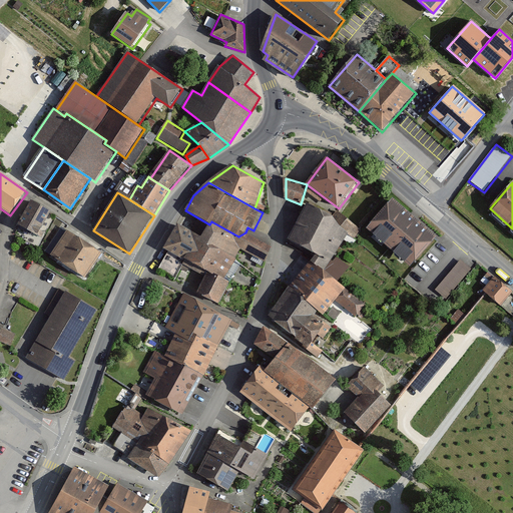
[(412,269),(438,238),(394,199),(367,229),(412,269)]
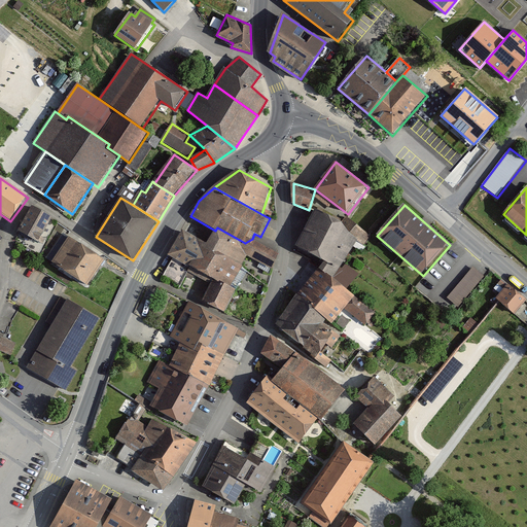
[(51,218),(34,208),(20,234),(42,247),(46,240),(41,237),(51,218)]
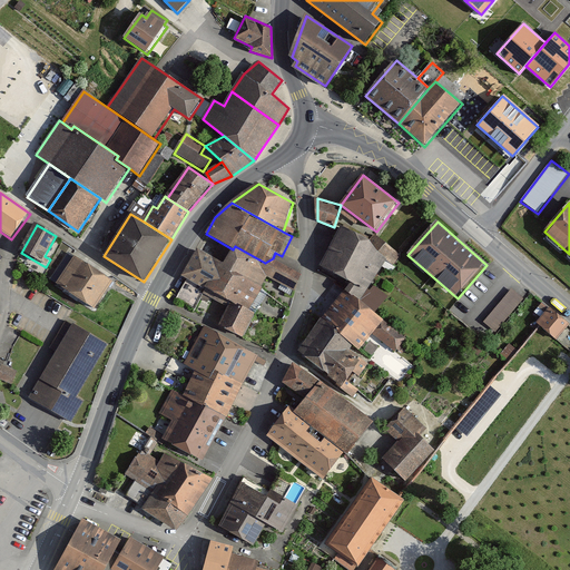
[(372,241),(342,227),(322,267),(352,284),(345,292),(362,304),(387,259),(372,241)]
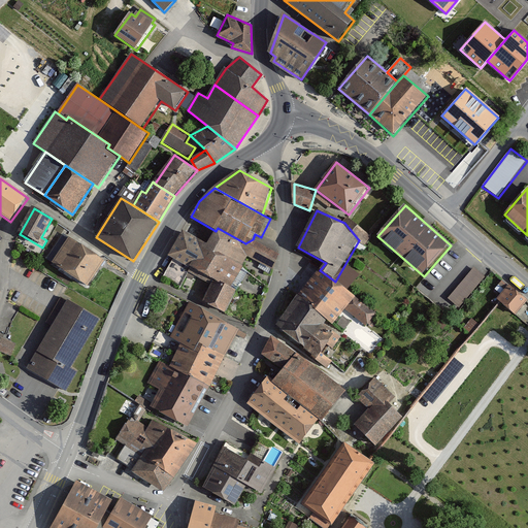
[(366,246),(372,237),(350,218),(344,223),(359,240),(366,246)]
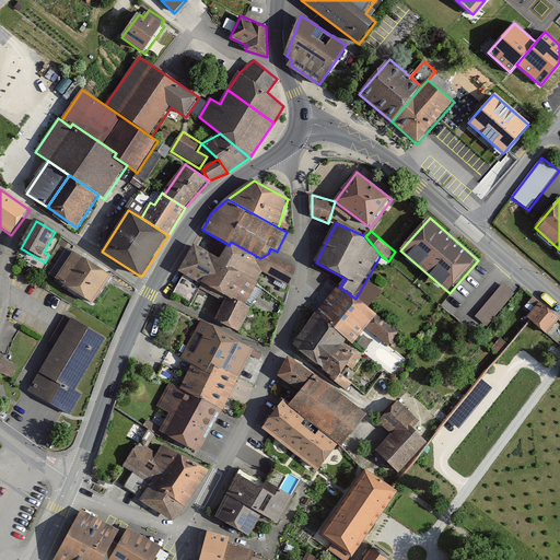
[(288,287),(298,270),(268,254),(260,258),(231,242),(229,245),(221,259),(206,289),(226,301),(228,299),(234,302),(236,300),(246,305),(258,283),(264,273),(288,287)]
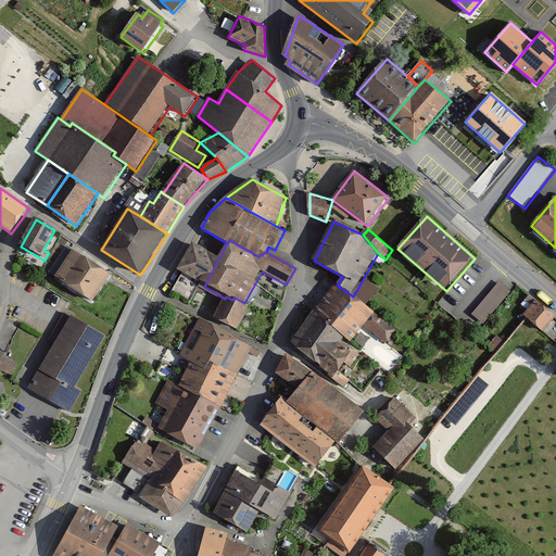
[(204,287),(219,257),(192,243),(176,273),(204,287)]
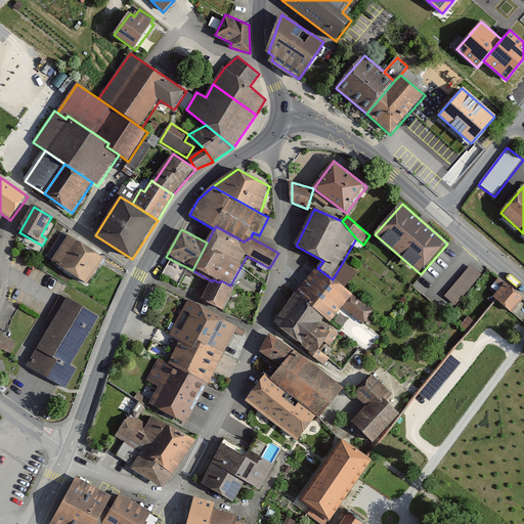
[(105,257),(63,231),(47,258),(88,284),(105,257)]
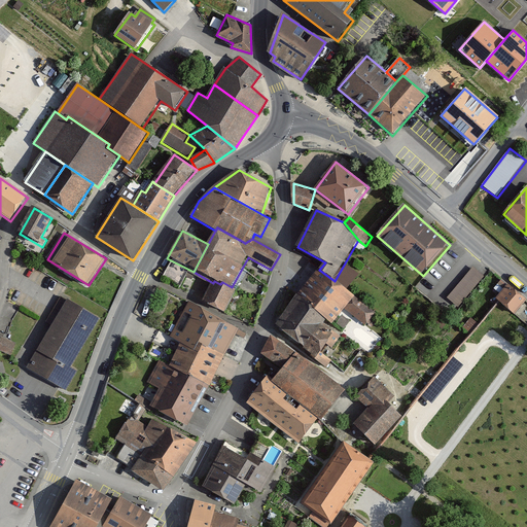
[(457,312),(485,278),(473,268),(445,303),(457,312)]
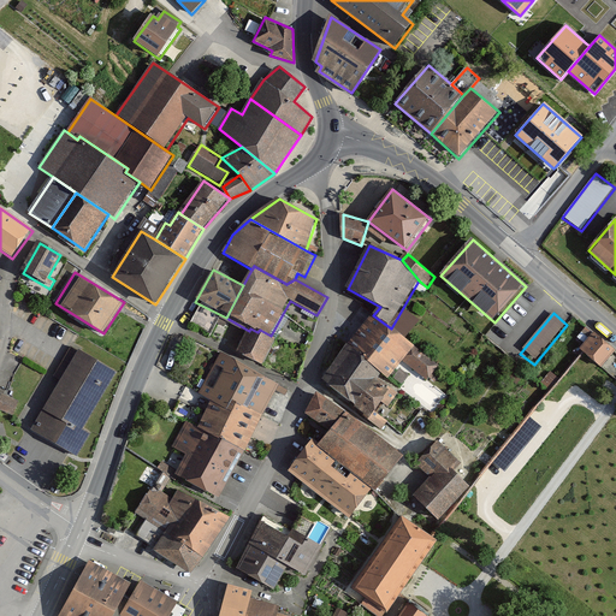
[(404,363),(416,349),(391,329),(373,315),(349,345),(383,375),(390,381),(404,363)]
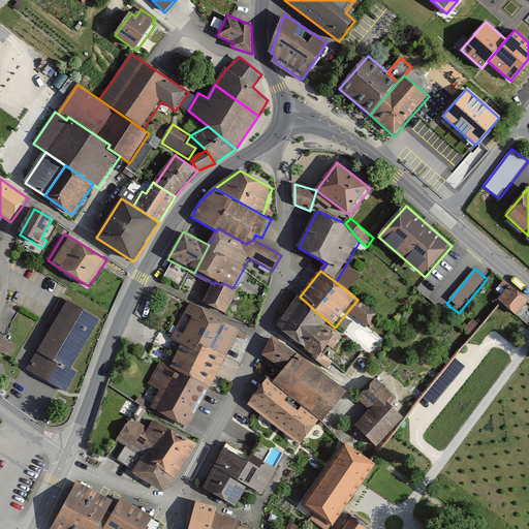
[(225,315),(239,291),(232,288),(223,283),(221,285),(215,282),(214,284),(204,304),(225,315)]
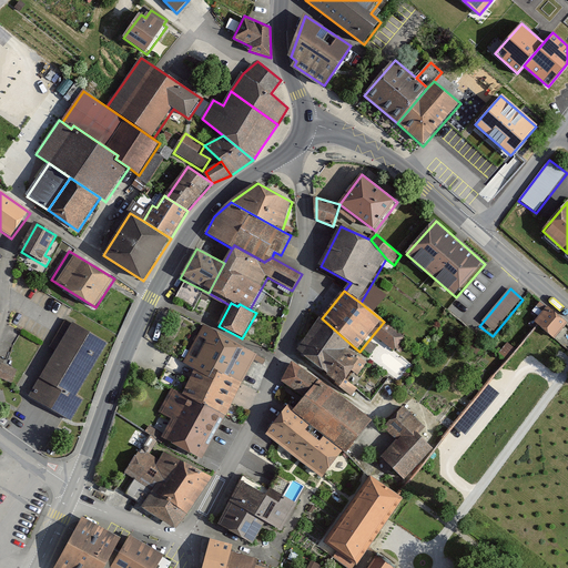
[(556,341),(567,325),(567,323),(549,307),(535,323),(556,341)]
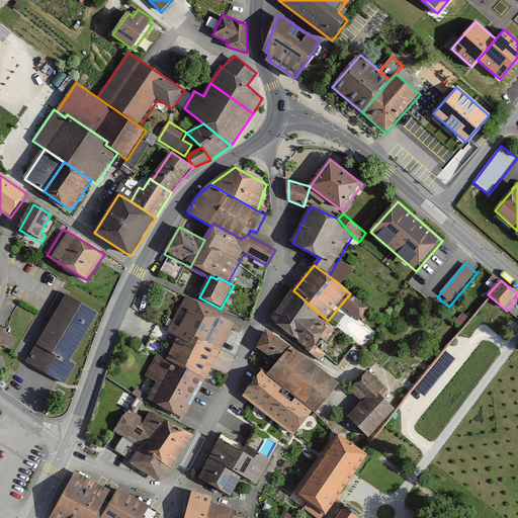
[(322,316),(293,290),(271,322),(322,364),(327,356),(318,348),(323,340),(328,346),(337,334),(319,319),(322,316)]
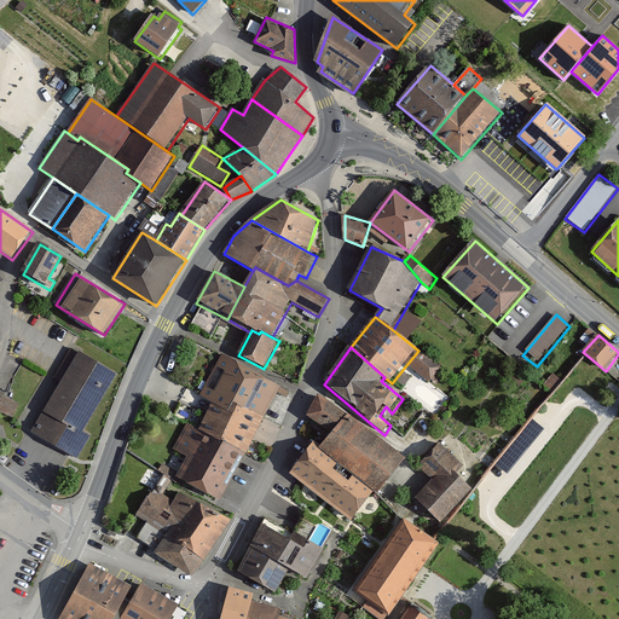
[(431,385),(443,370),(418,351),(406,365),(431,385)]
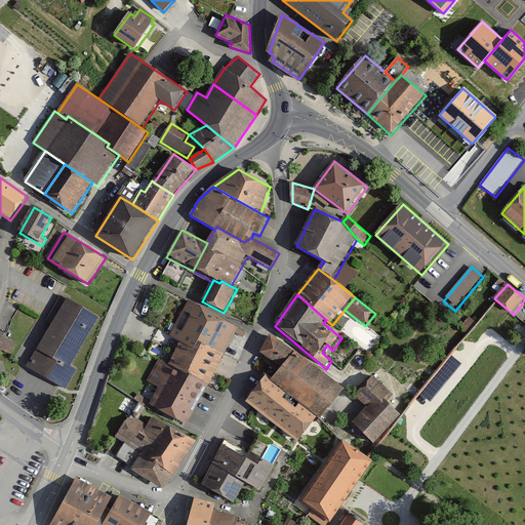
[(67,390),(78,370),(72,366),(101,318),(68,298),(28,367),(67,390)]
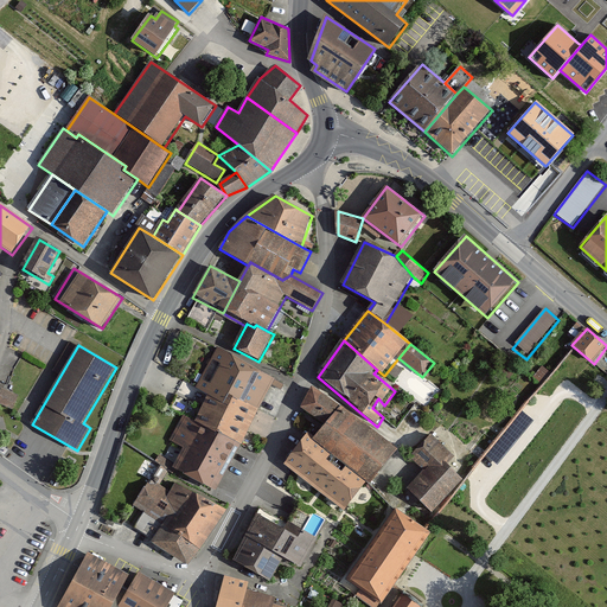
[(238,400),(260,410),(272,387),(282,393),(287,385),(218,349),(196,389),(209,397),(225,404),(230,395),(238,400)]
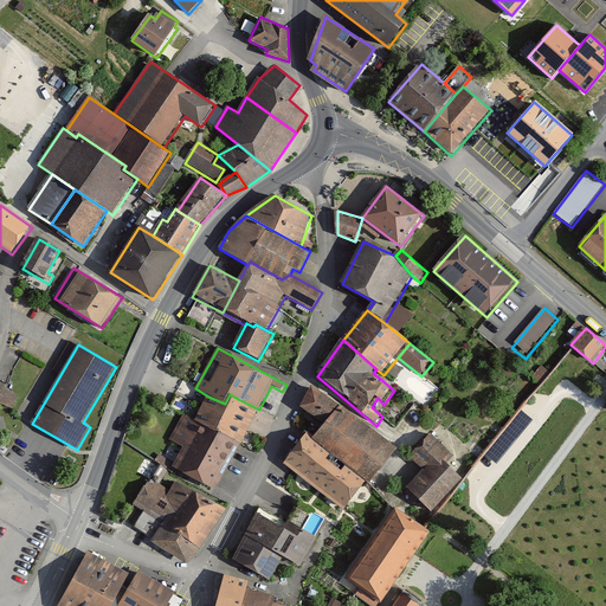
[(355,472),(366,481),(371,484),(398,450),(314,386),(302,408),(323,425),(314,438),(333,455),(355,472)]
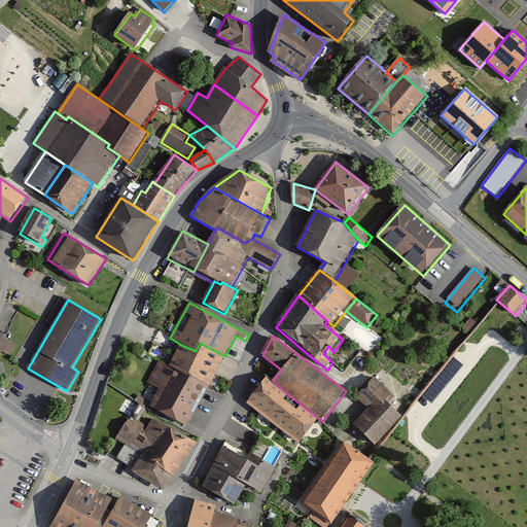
[(16,345),(0,338),(0,351),(11,356),(16,345)]
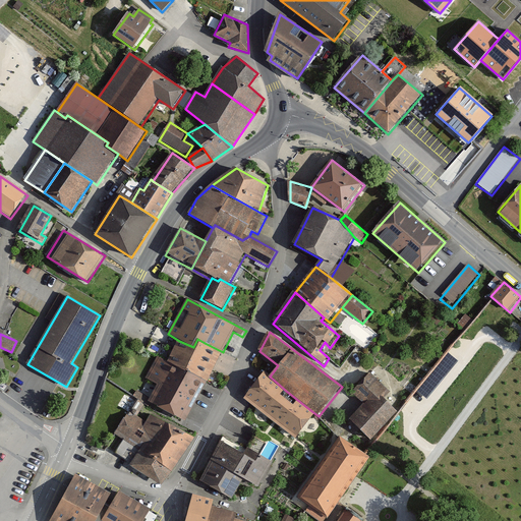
[(179,341),(168,362),(189,372),(205,343),(197,339),(193,347),(179,341)]
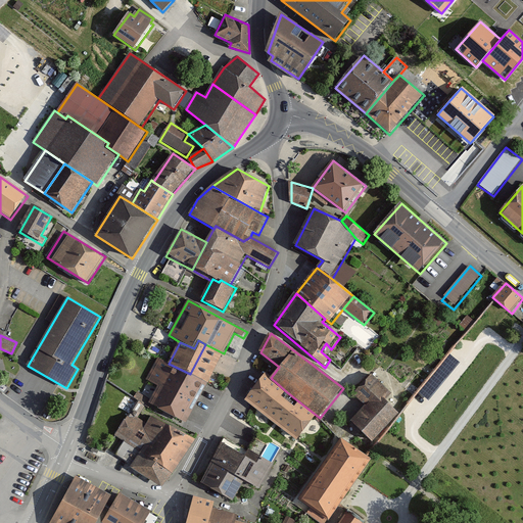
[(207,383),(224,353),(205,344),(190,374),(207,383)]
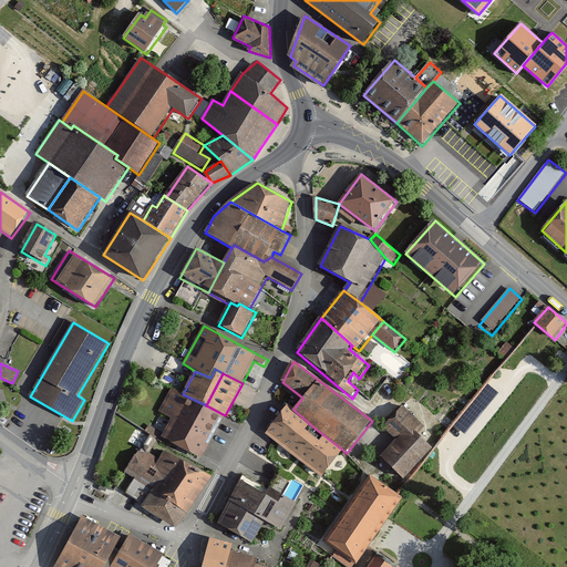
[(164,439),(203,459),(225,415),(206,405),(183,394),(174,390),(162,412),(174,419),(164,439)]
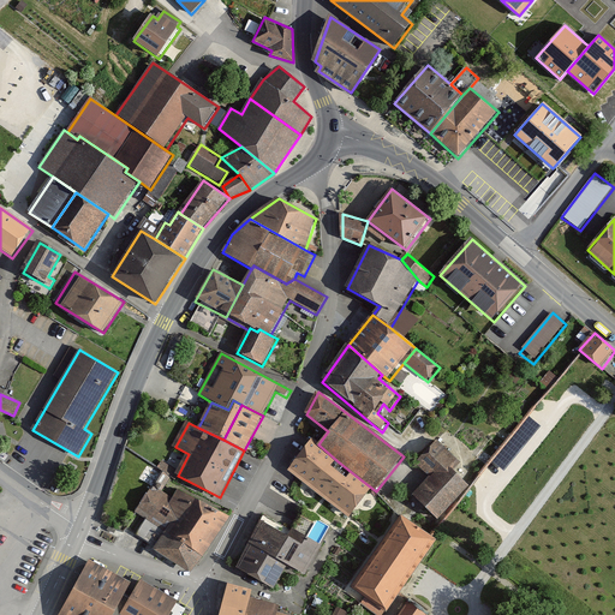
[(452,469),(458,460),(437,442),(417,464),(430,477),(452,469)]
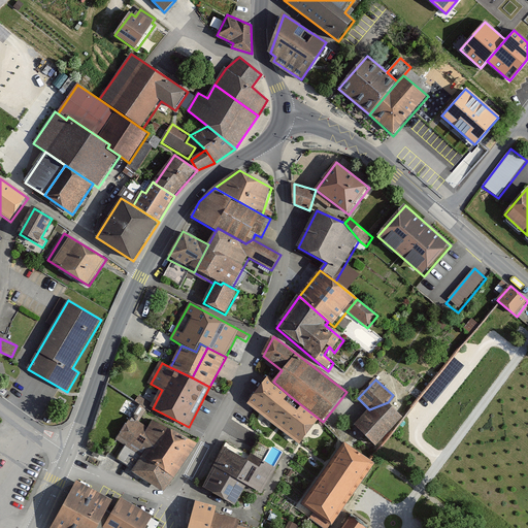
[(246,404),(301,446),(317,426),(305,417),(286,401),(262,384),(246,404)]
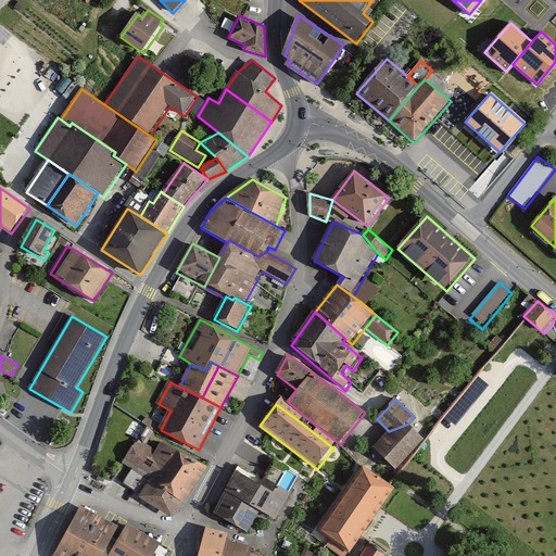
[(305,417),(301,422),(321,439),(326,433),(305,417)]
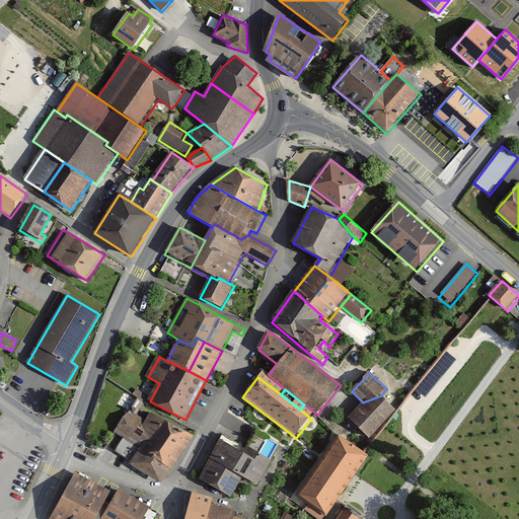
[(349,419),(370,439),(397,412),(381,395),(363,402),(349,419)]
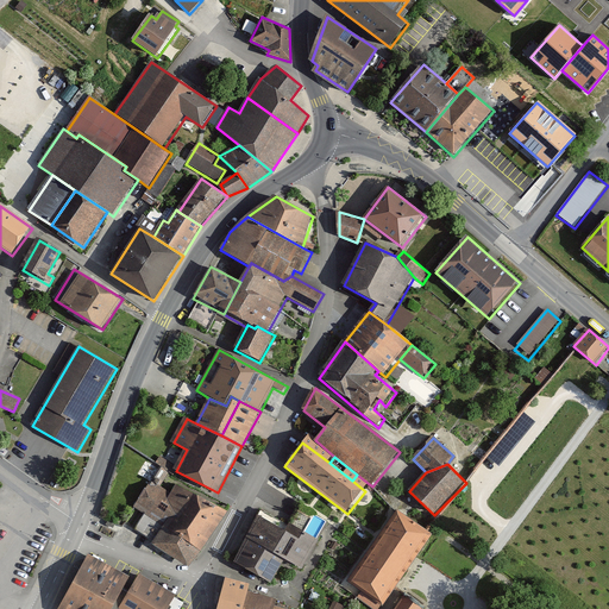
[(202,552),(228,513),(177,485),(173,494),(152,481),(133,508),(163,526),(154,545),(187,569),(202,552)]
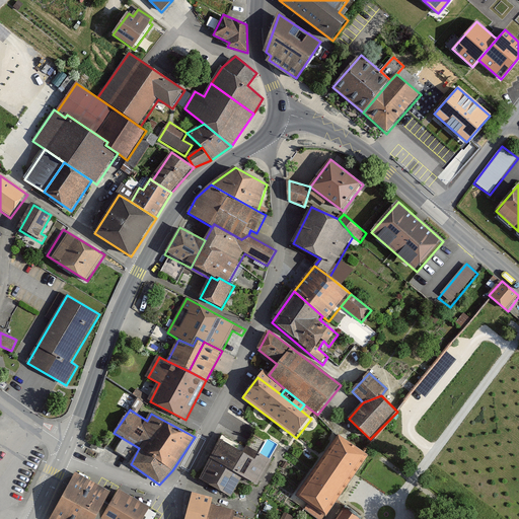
[(302,514),(309,518),(324,518),(369,457),(341,438),(299,498),(308,505),(302,514)]
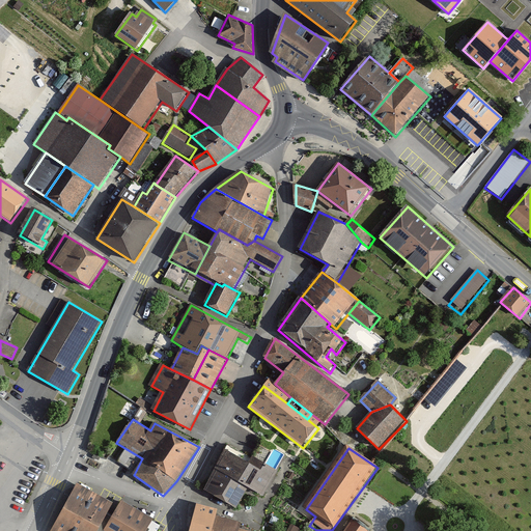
[(225,449),(217,469),(250,487),(263,497),(278,471),(257,458),(254,466),(225,449)]
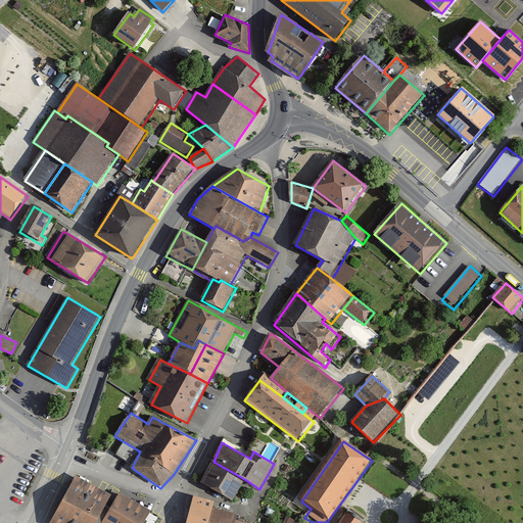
[(201,484),(234,503),(246,480),(214,462),(201,484)]
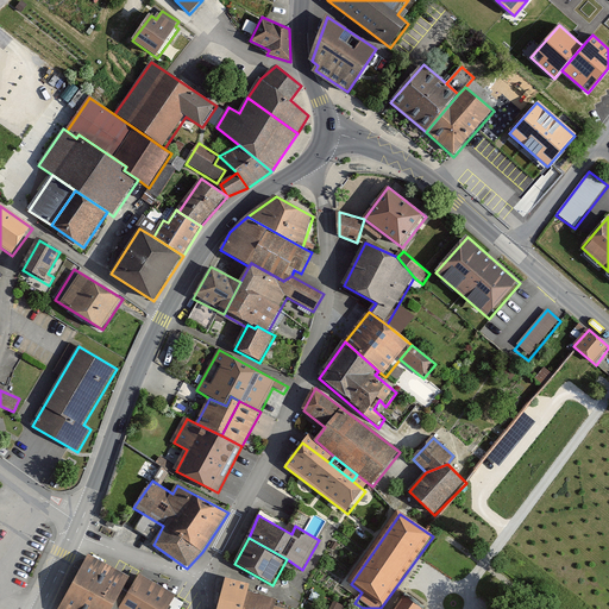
[(88,554),(58,608),(112,608),(130,577),(88,554)]
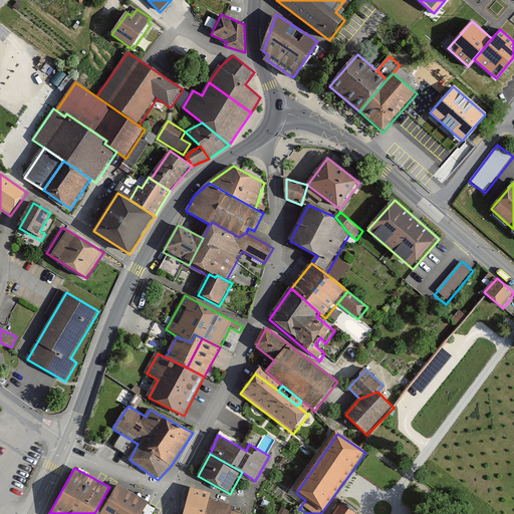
[(119,486),(103,513),(140,513),(148,502),(119,486)]
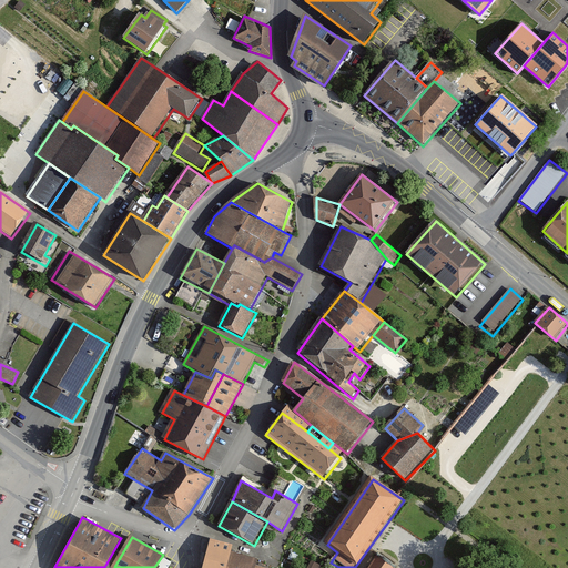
[(233,545),(211,538),(202,567),(227,567),(232,554),(233,545)]
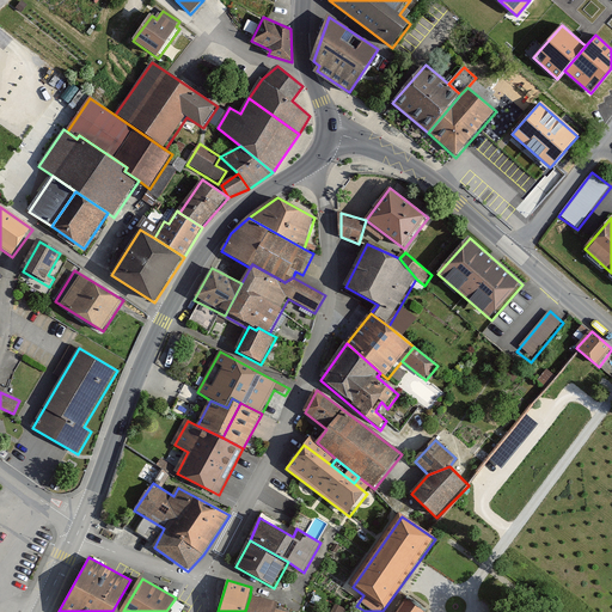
[(250,597),(245,611),(282,611),(276,610),(277,601),(250,597)]
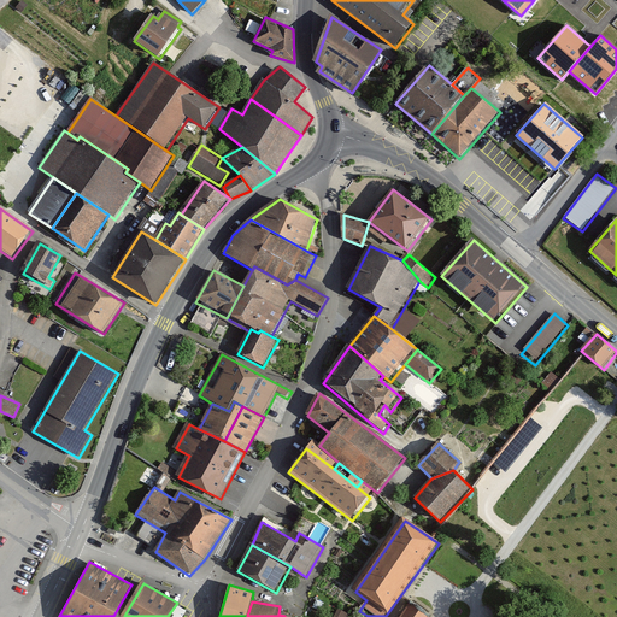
[(430,616),(410,603),(400,616),(430,616)]
